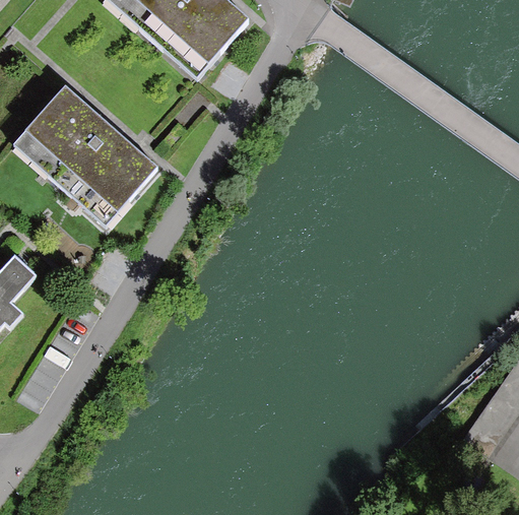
[(110,0),(196,77),(248,19),(226,0),(110,0)]
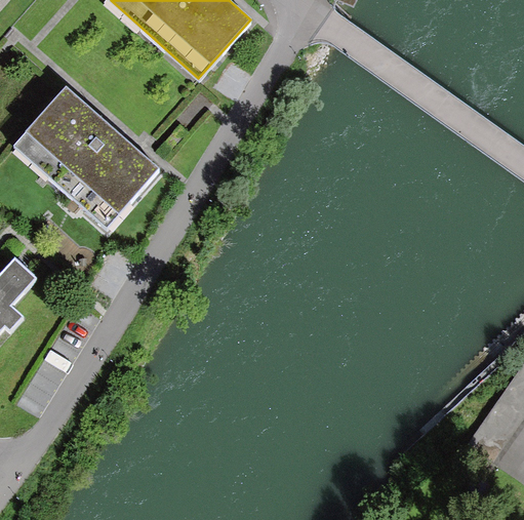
[(159,168),(67,85),(11,145),(105,229),(159,168)]
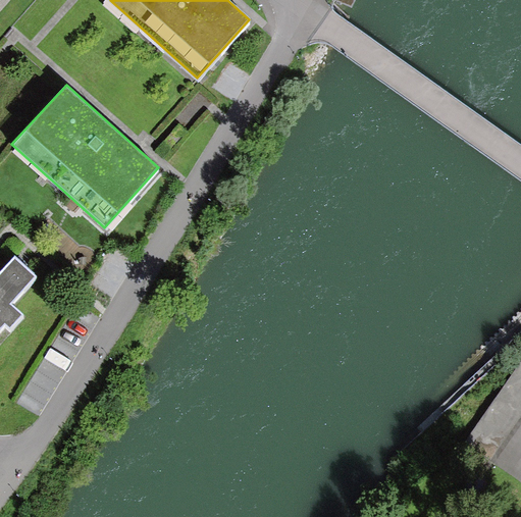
[(0,322),(4,317),(11,323),(23,310),(11,300),(37,270),(14,252),(0,267),(0,322)]
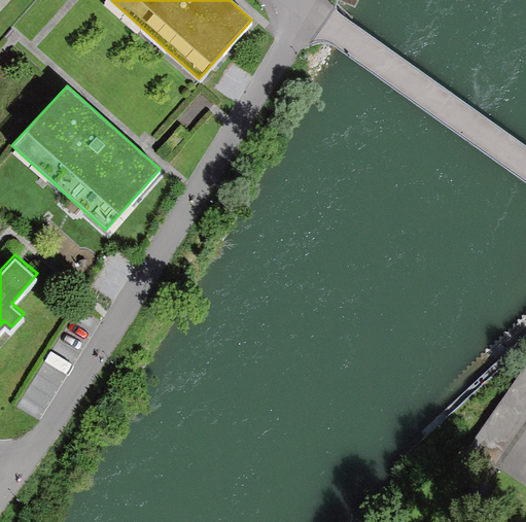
[(525,362),(474,438),(501,457),(525,421),(525,362)]
